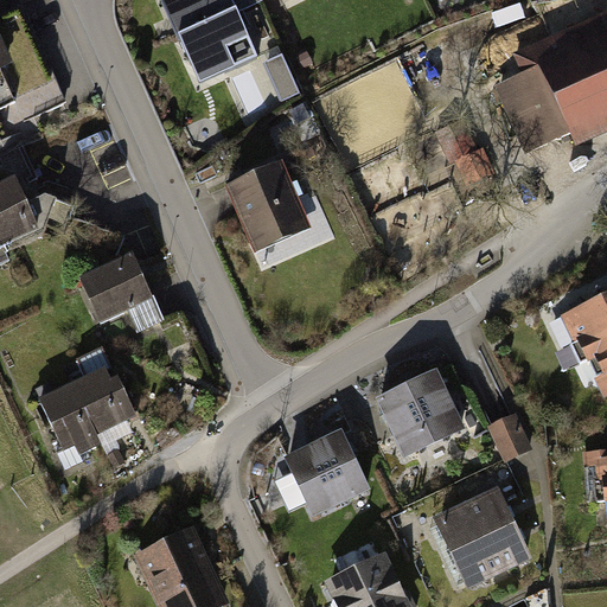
[(170,0),(163,4),(203,90),(261,63),(240,16),(266,2),(264,0),(170,0)]
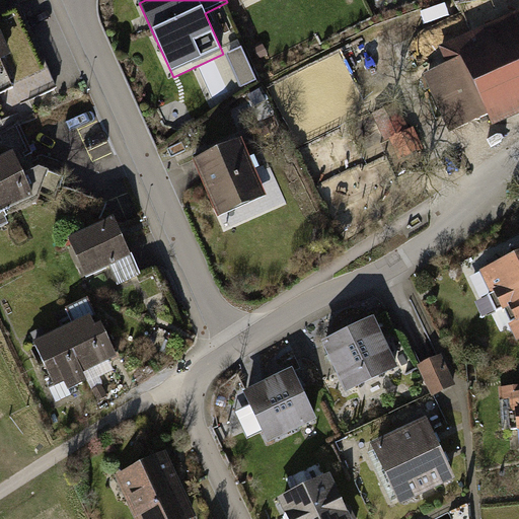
[(449,68),(425,78),(451,136),(490,119),(495,130),(518,119),(518,14),(441,50),(449,68)]
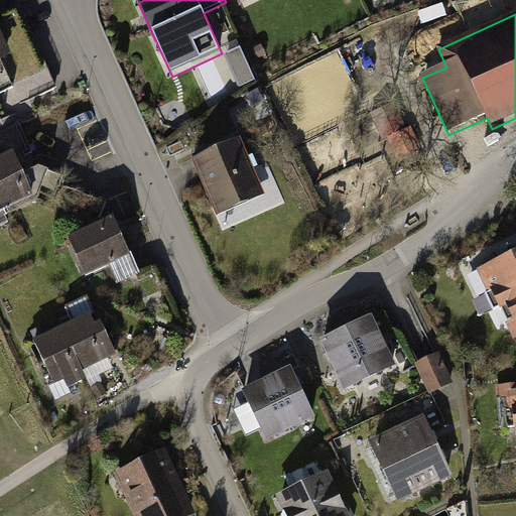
[(0,65),(12,59),(0,31),(0,65)]
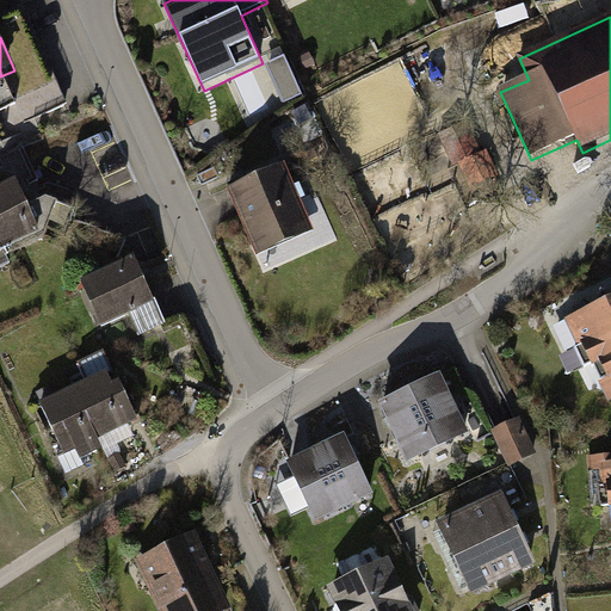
[(29,124),(71,103),(60,80),(17,100),(29,124)]
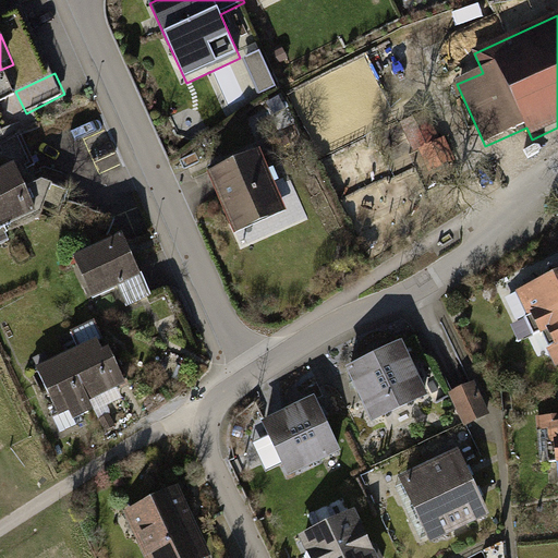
[(261,152),(209,173),(234,233),(287,210),(261,152)]
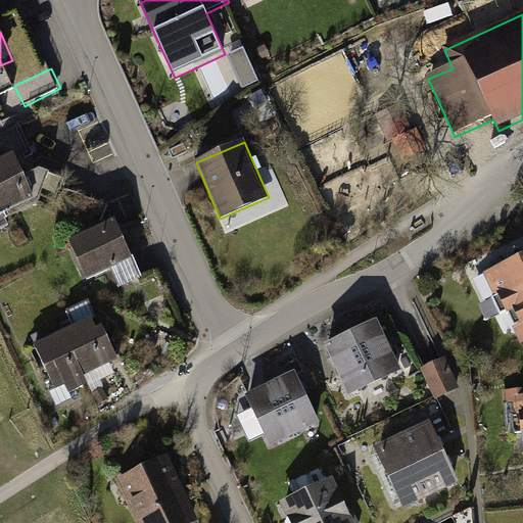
[(0,163),(0,192),(26,182),(14,157),(0,163)]
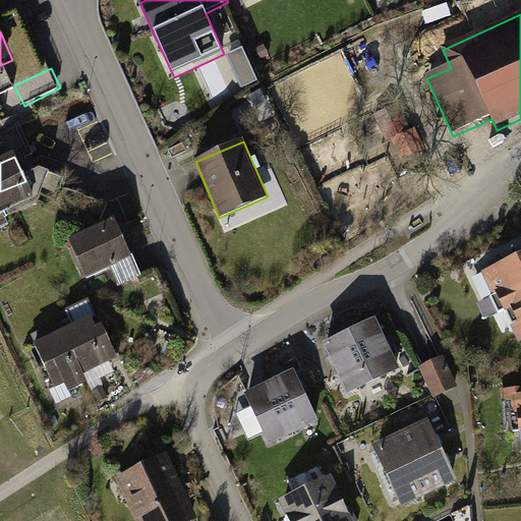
[(25,181),(0,191),(0,218),(36,203),(42,196),(55,201),(65,181),(43,173),(25,181)]
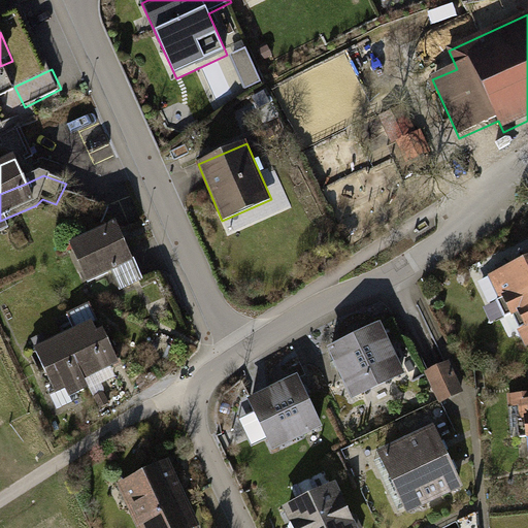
[(119,227),(71,246),(88,287),(135,267),(119,227)]
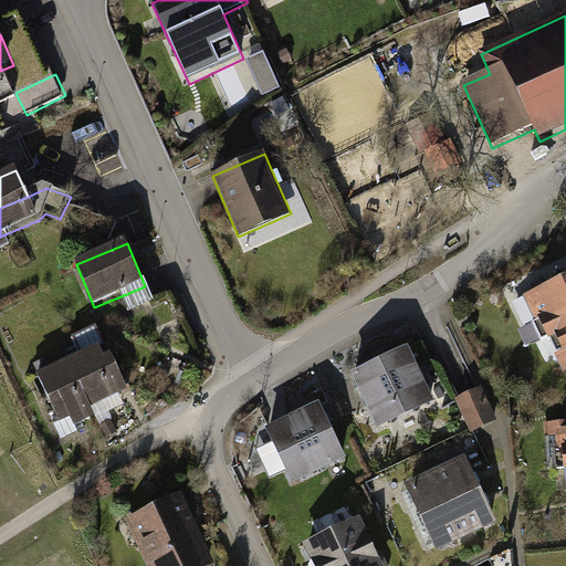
[(565,273),(523,295),(540,326),(542,324),(565,313),(565,273)]
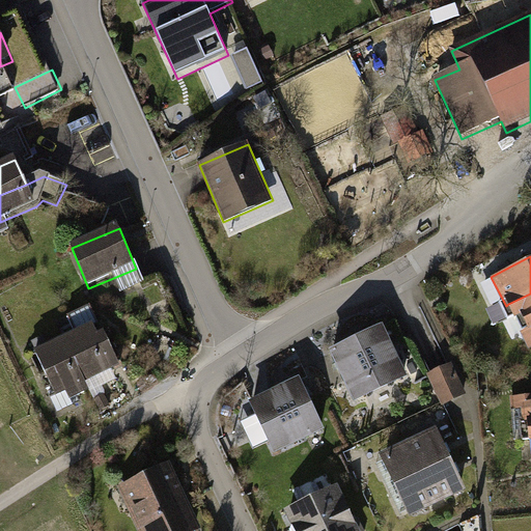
[(530,294),(508,304),(514,316),(515,315),(523,330),(521,331),(529,348),(530,346),(530,294)]
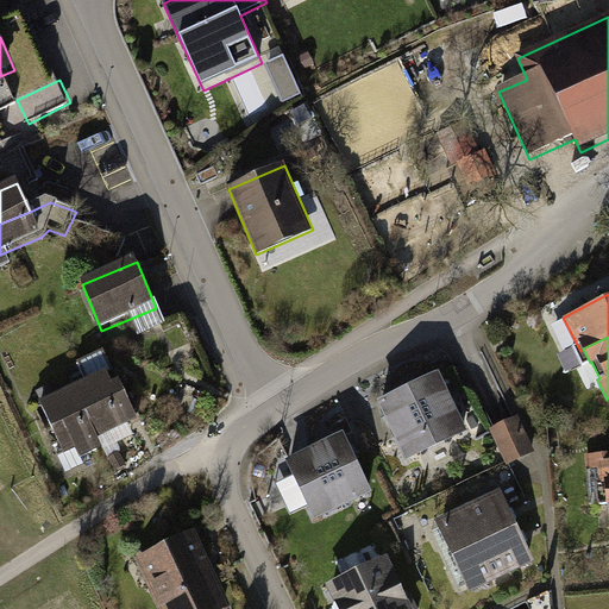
[(438,369),(376,399),(406,459),(466,429),(438,369)]
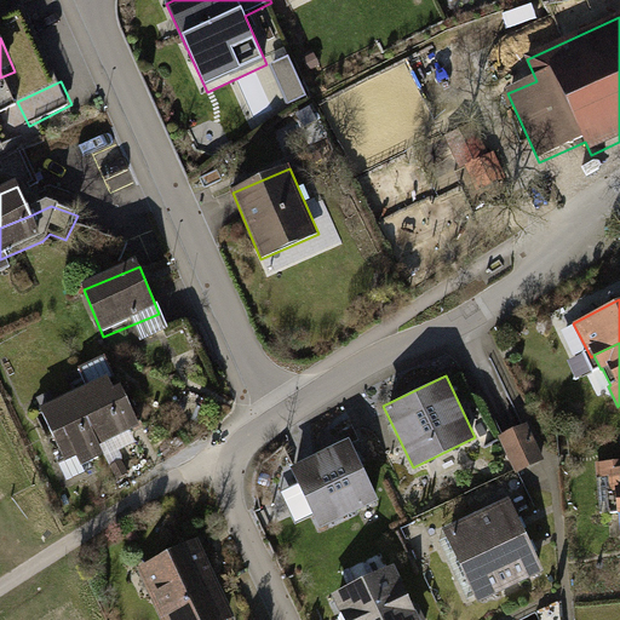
[(109,382),(76,397),(102,451),(142,432),(122,391),(115,395),(109,382)]
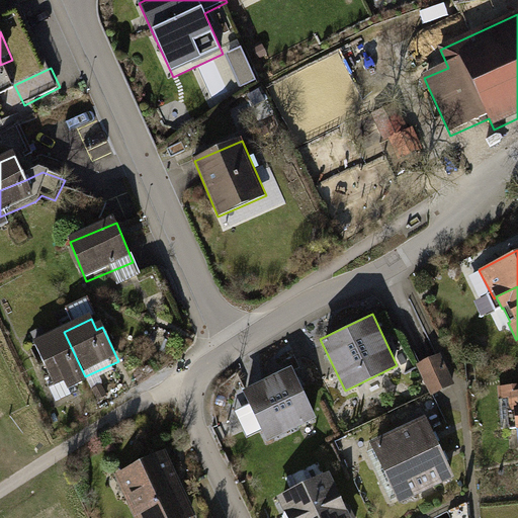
[(89,384),(85,376),(64,332),(34,346),(56,391),(66,385),(69,394),(89,384)]
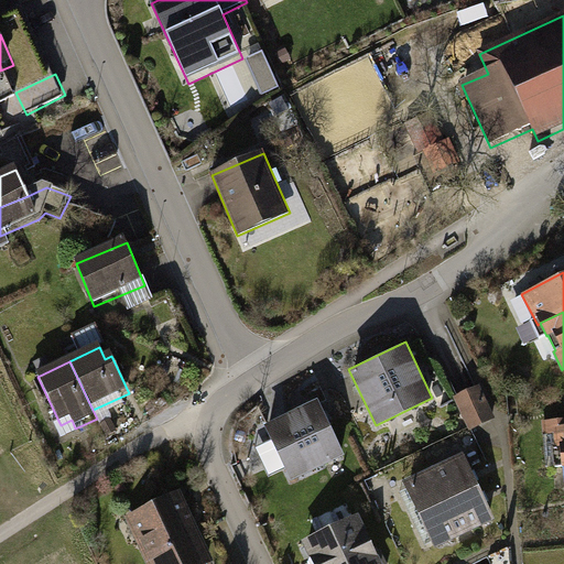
[(478,386),(455,398),(472,430),(495,418),(478,386)]
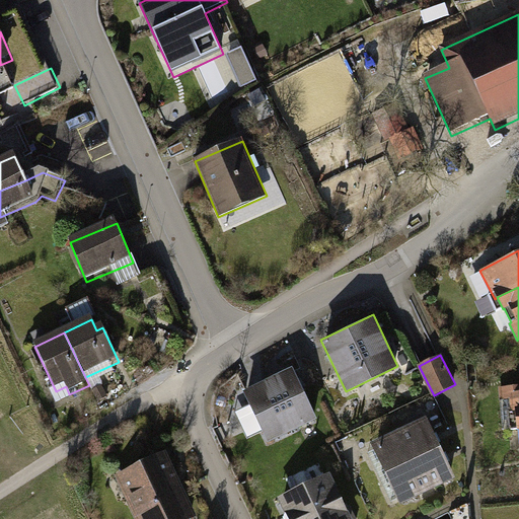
[(292,366),(242,390),(268,442),(317,419),(292,366)]
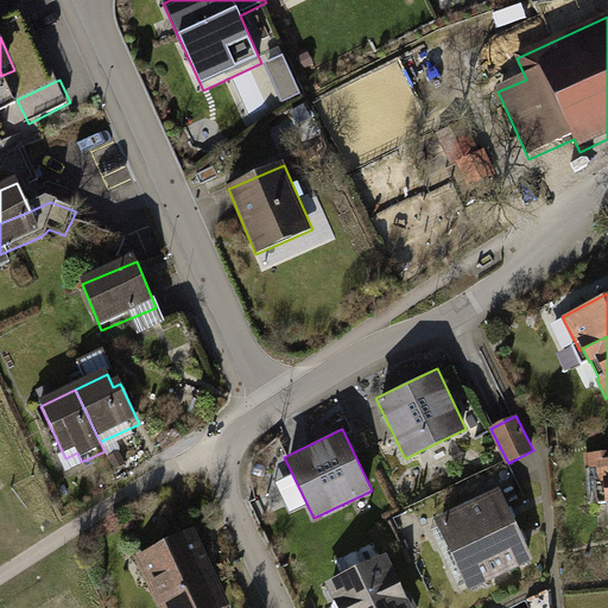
[(603,479),(605,495),(607,494),(607,451),(584,454),(586,467),(597,466),(599,479),(603,479)]
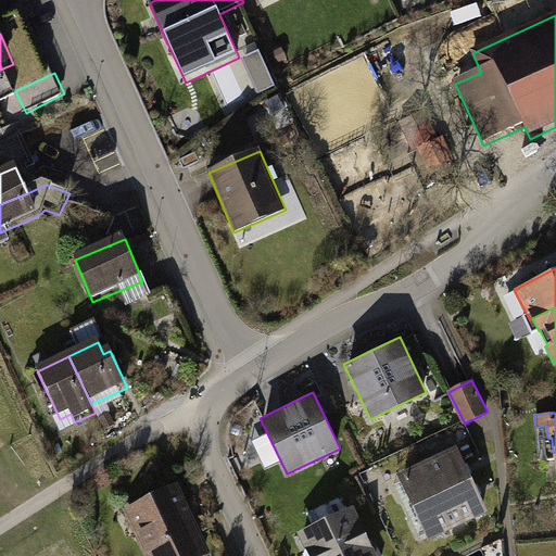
[(396,474),(412,507),(472,479),(456,445),(396,474)]
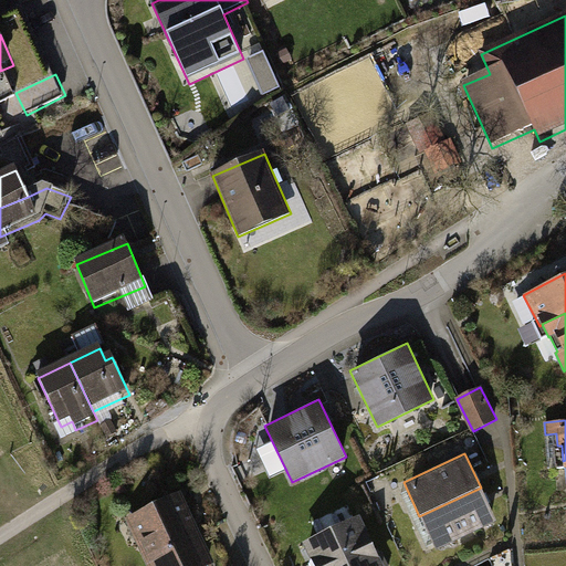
[(419,516),(436,549),(496,521),(481,488),(419,516)]
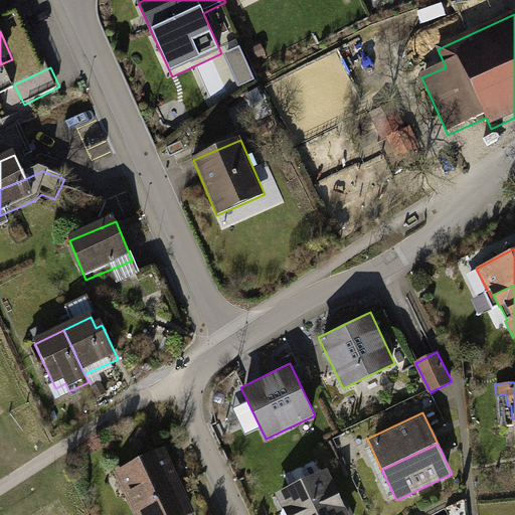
[(164,448),(113,472),(133,514),(188,514),(195,512),(164,448)]
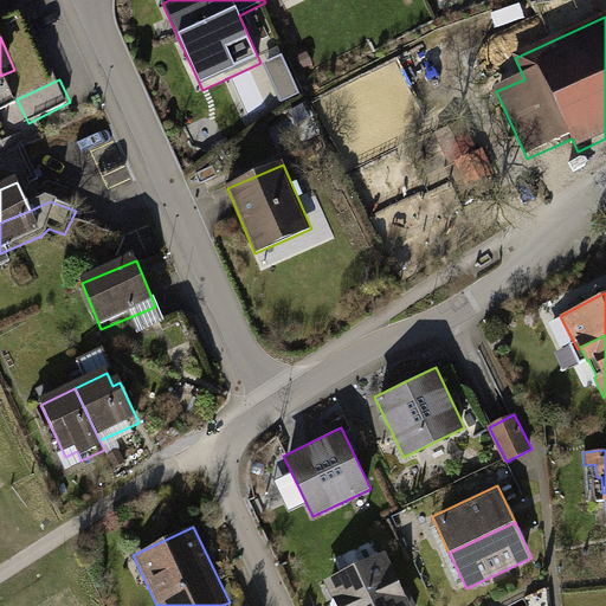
[(410,605),(385,552),(323,581),(334,605),(410,605)]
